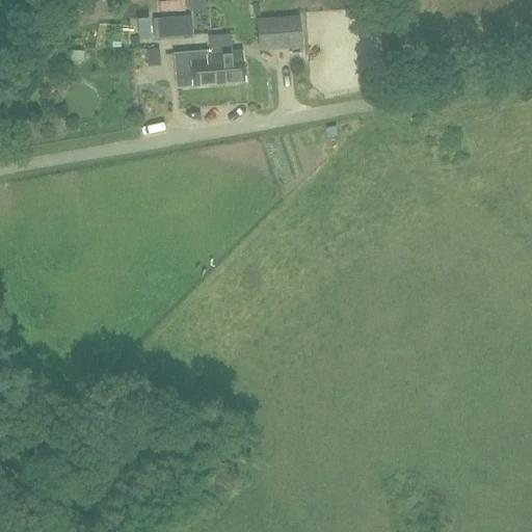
[(189,4),(162,5),(162,14),(189,12),(189,4)]
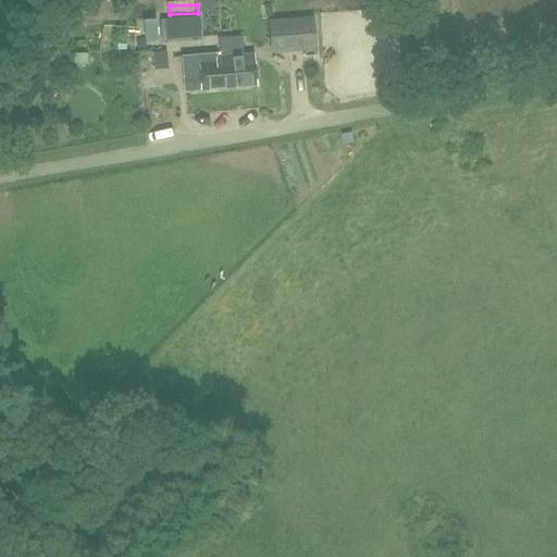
[(200,16),(160,20),(163,44),(202,40),(200,16)]
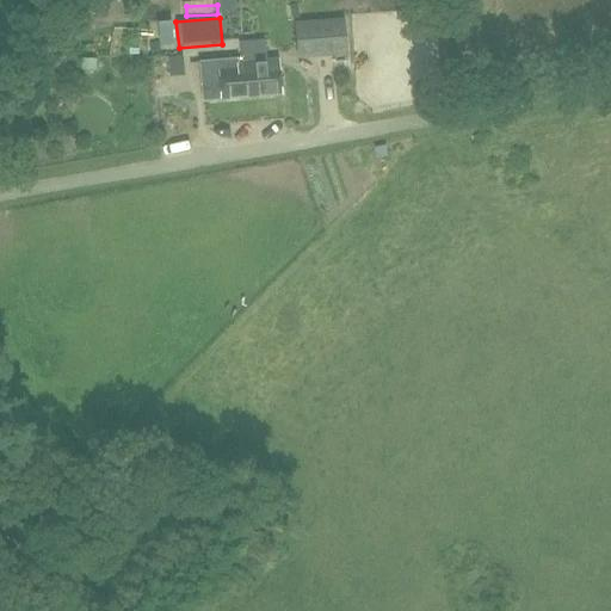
[(295,22),(297,59),(347,56),(345,18),(295,22)]
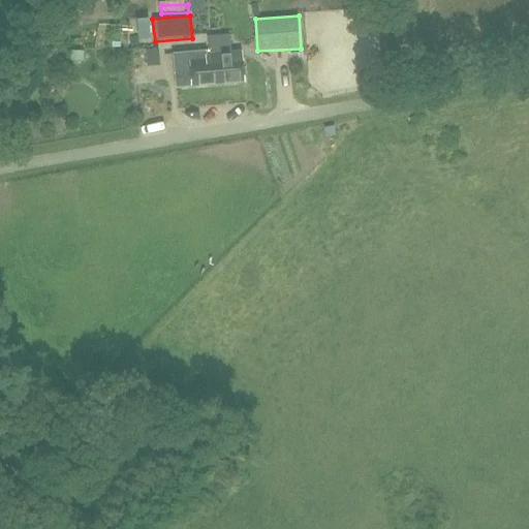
[(217,84),(244,82),(242,52),(206,55),(206,52),(197,53),(197,61),(207,60),(207,65),(215,64),(217,84)]
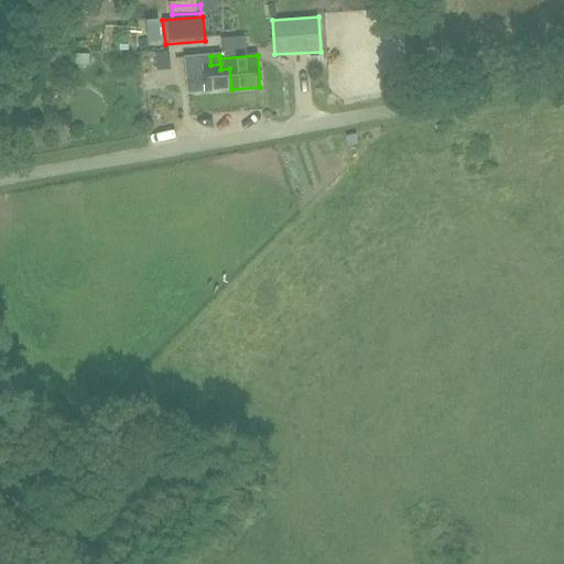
[(210,65),(210,56),(184,58),(187,94),(231,89),(229,68),(220,69),(220,64),(210,65)]
